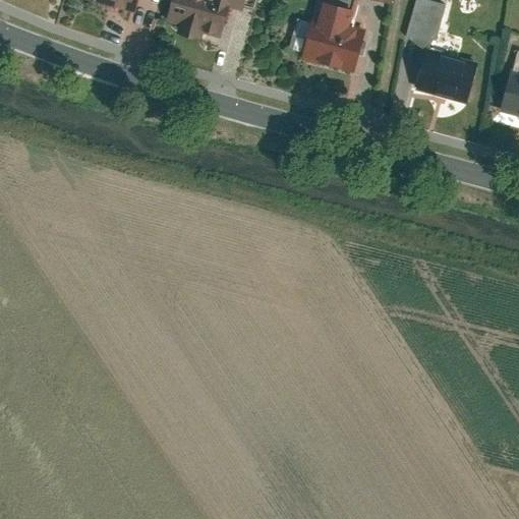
[(92,0),(133,13),(137,0),(92,0)]
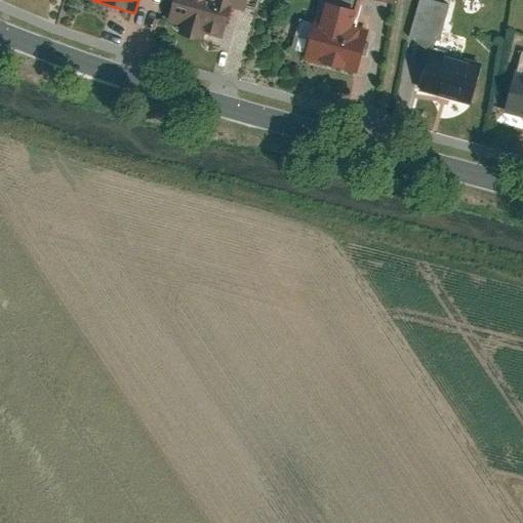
[(172,0),(166,23),(217,38),(228,5),(242,9),(244,0),(172,0)]
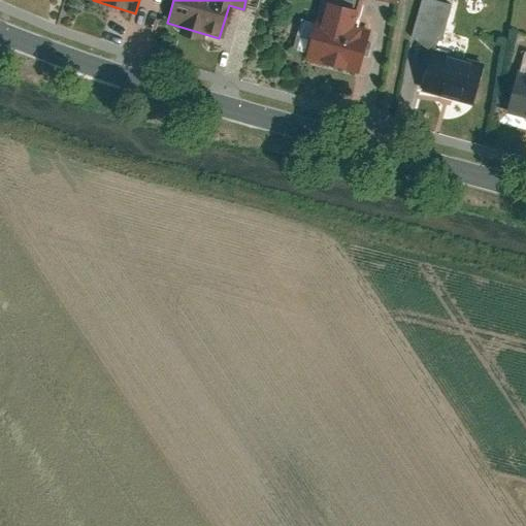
[(318,0),(302,60),(359,75),(371,29),(356,25),(362,0),(318,0)]
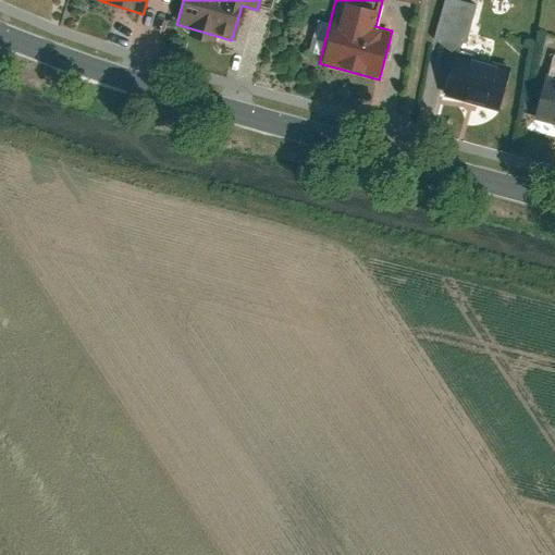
[(456,52),(463,53),(477,5),(458,0),(442,0),(430,44),(456,52)]
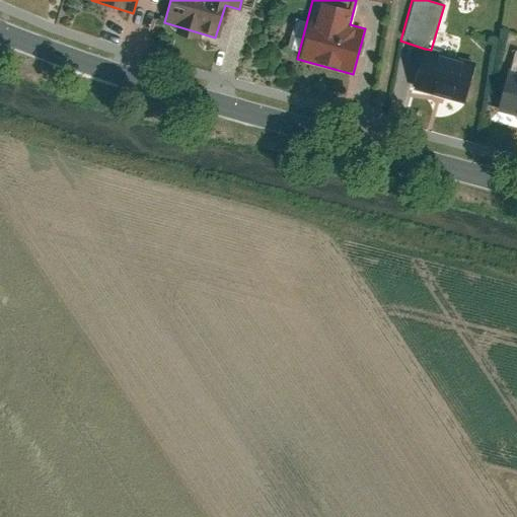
[(431,50),(425,49),(413,88),(463,103),(475,64),(431,50)]
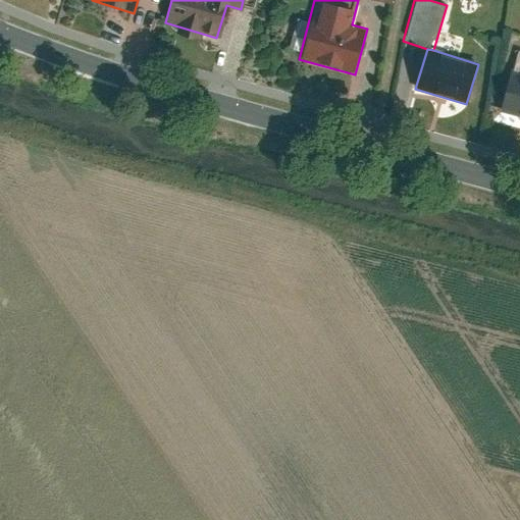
[(519,76),(509,73),(498,112),(519,118),(519,76)]
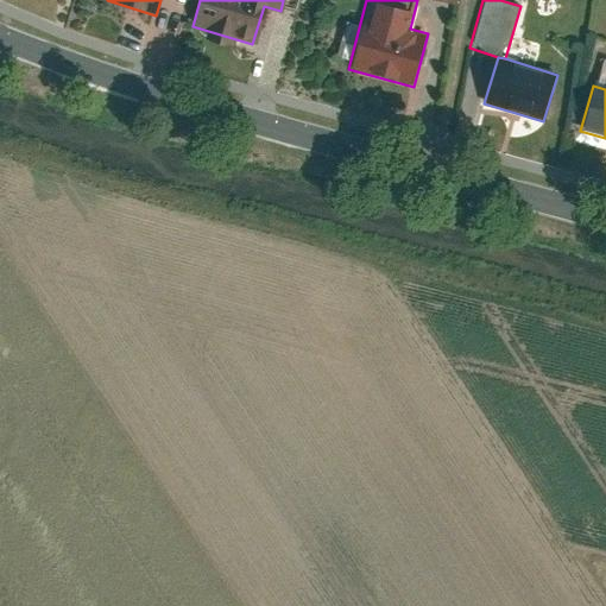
All buildings are outlined.
